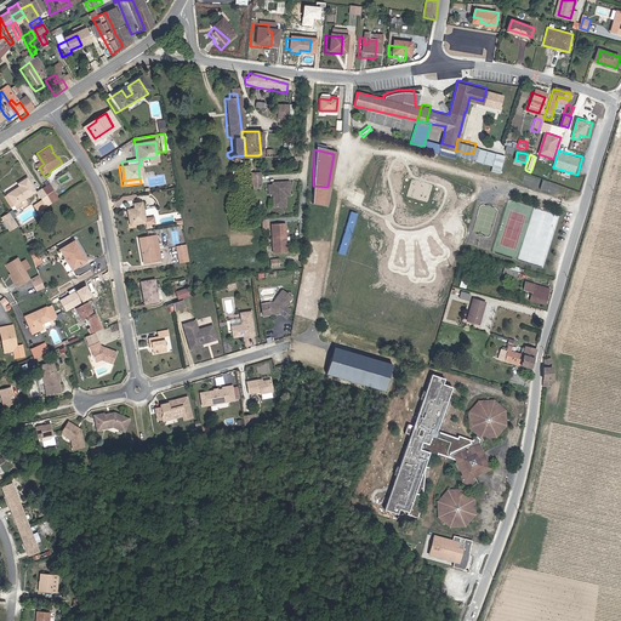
[(258,175),(248,175),(250,184),(257,184),(258,175)]
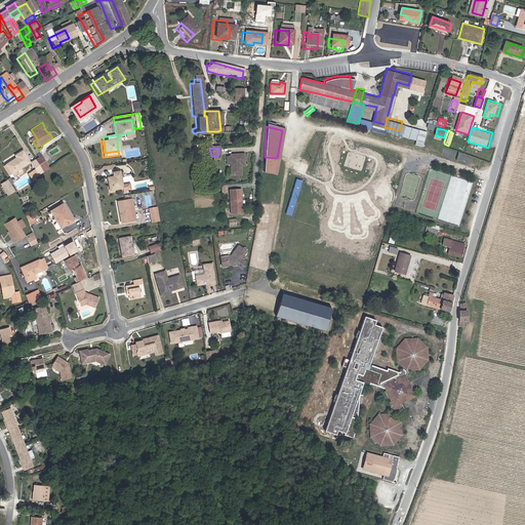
[(23,151),(15,156),(17,158),(3,167),(10,177),(12,176),(14,177),(18,175),(16,171),(30,162),(23,151)]
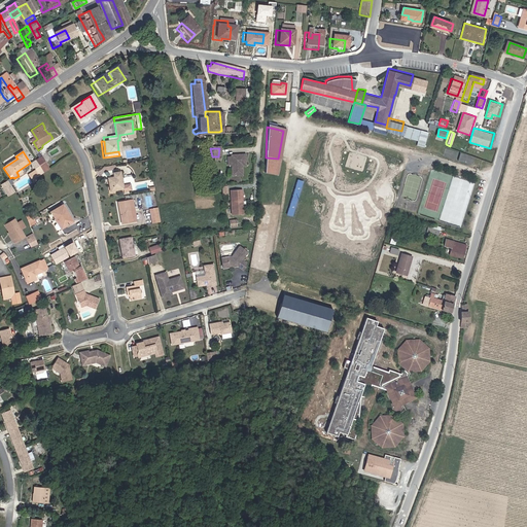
[(473,165),(476,157),(461,153),(459,161),(473,165)]
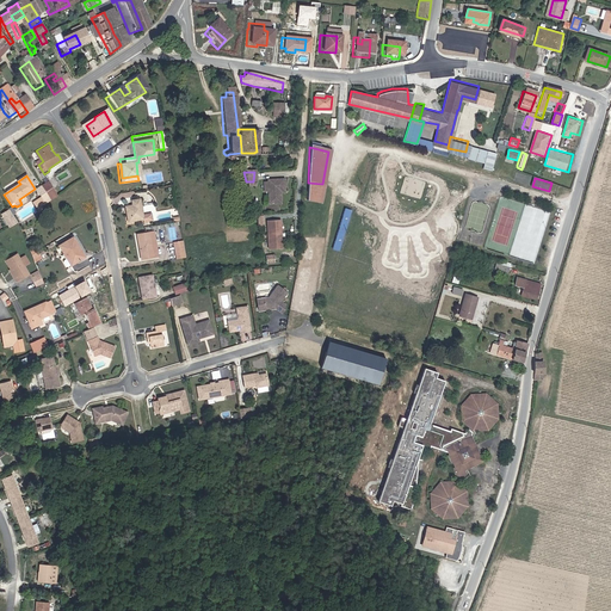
[(282,192),(282,179),(269,180),(267,183),(263,183),(264,192),(267,192),(267,204),(279,204),(278,196),(277,196),(277,193),(278,193),(278,192),(282,192)]
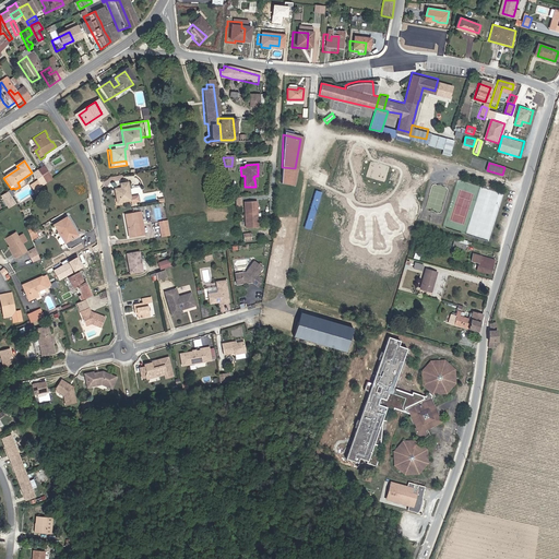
[(47,181),(52,177),(45,166),(40,169),(39,169),(47,181)]
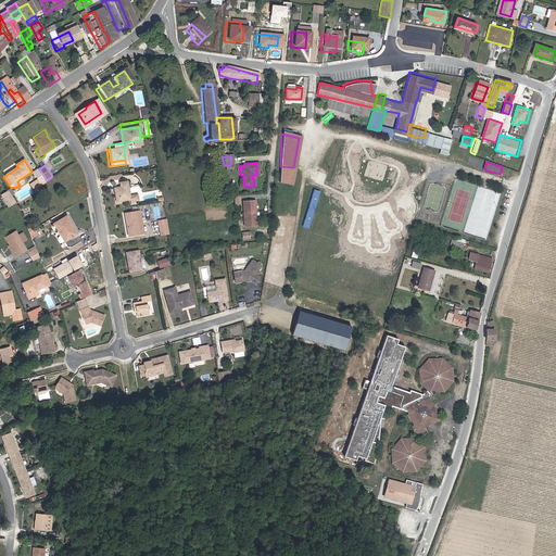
[(40,185),(47,180),(39,168),(33,173),(38,180),(40,185)]
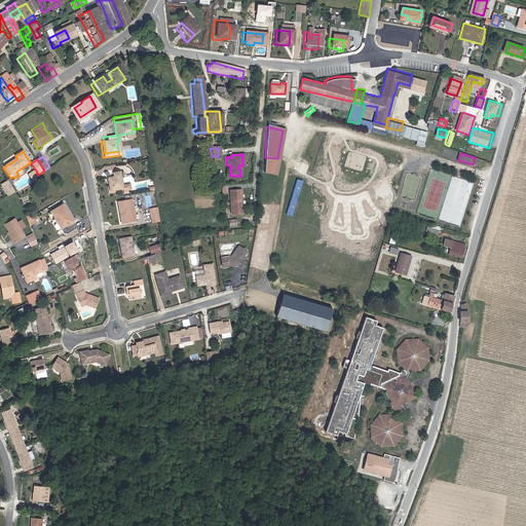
[(121,171),(114,171),(114,176),(108,177),(110,188),(123,186),(123,188),(130,187),(129,182),(135,182),(133,174),(121,176),(121,171)]
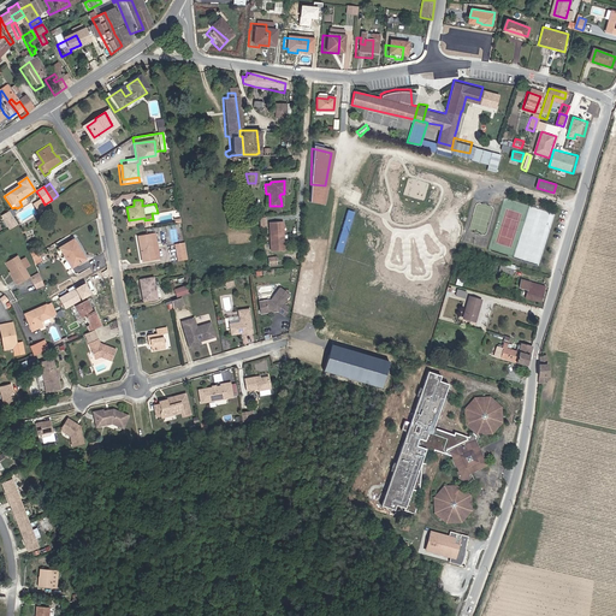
[(339,226),(345,227),(351,209),(345,208),(339,226)]
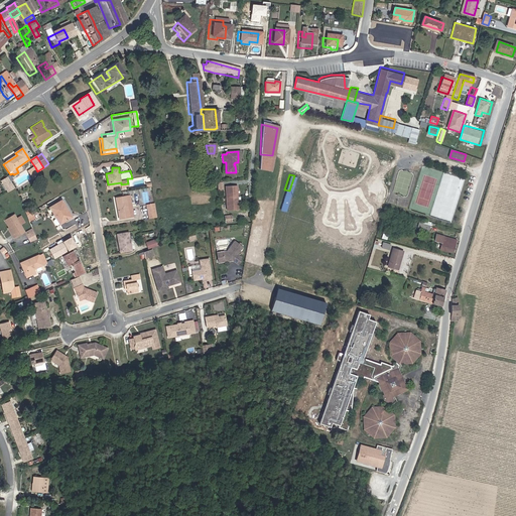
[(8,190),(15,186),(8,175),(1,179),(8,190)]
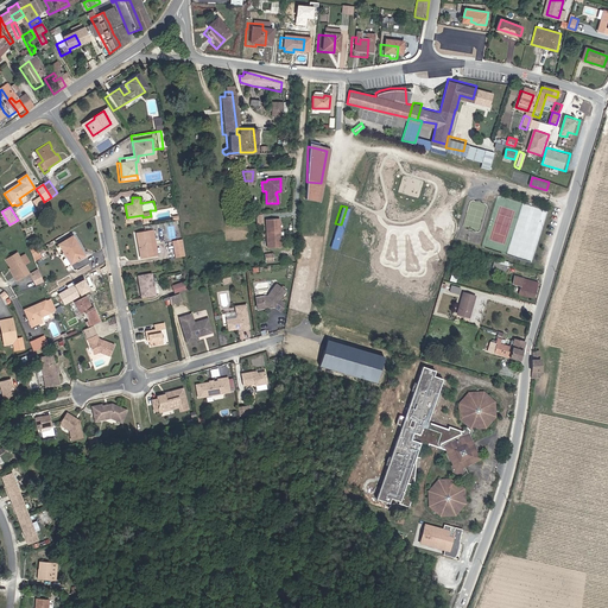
[(265,234),(265,238),(278,238),(278,234),(277,221),(265,221),(265,234)]
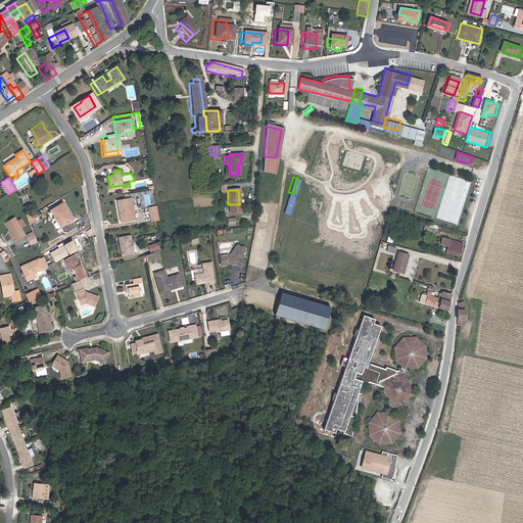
[(292,196),(287,194),(282,210),(287,211),(292,196)]
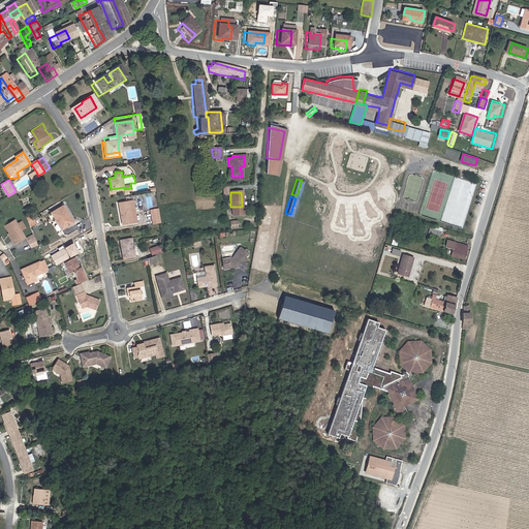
[(119,201),(122,221),(132,219),(128,199),(119,201)]
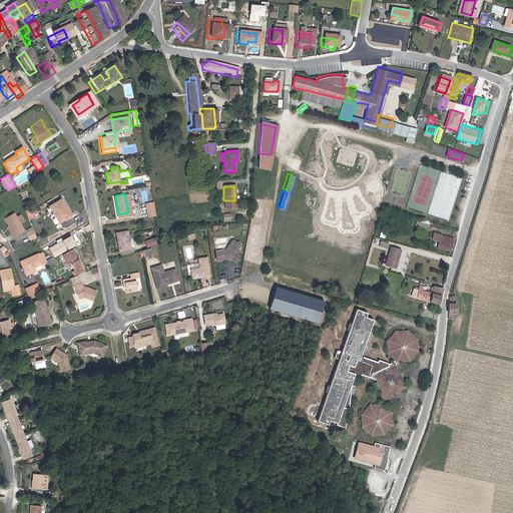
[(67,207),(61,197),(59,198),(65,208),(67,207)]
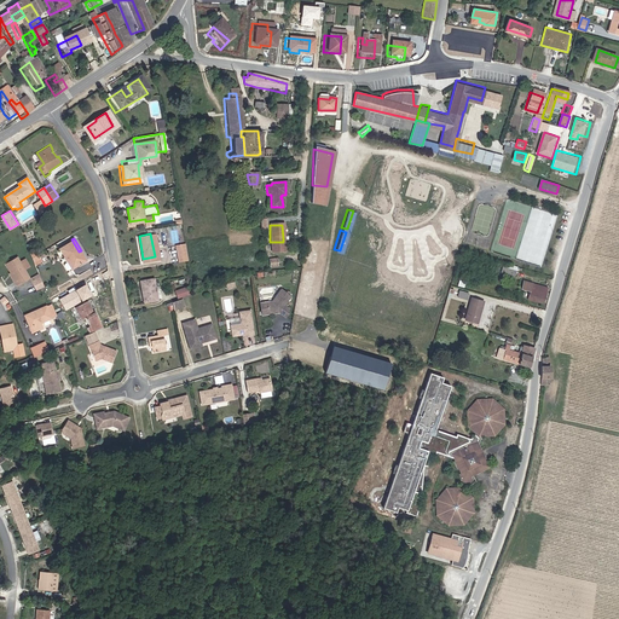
[(63,261),(67,267),(85,256),(81,250),(79,252),(71,239),(59,246),(67,259),(64,260),(63,261)]
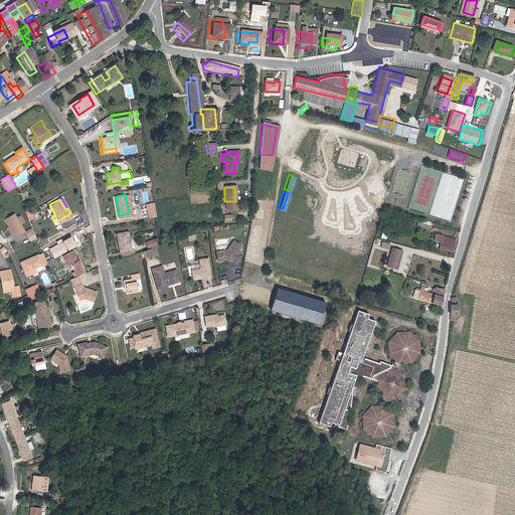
[(235,210),(235,201),(224,201),(224,210),(235,210)]
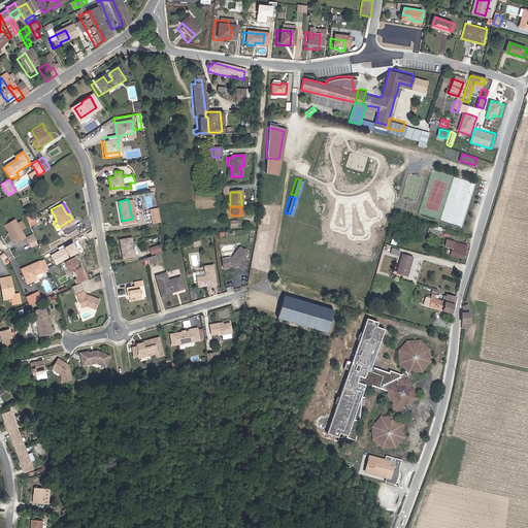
[(150,211),(152,223),(159,222),(157,209),(150,211)]
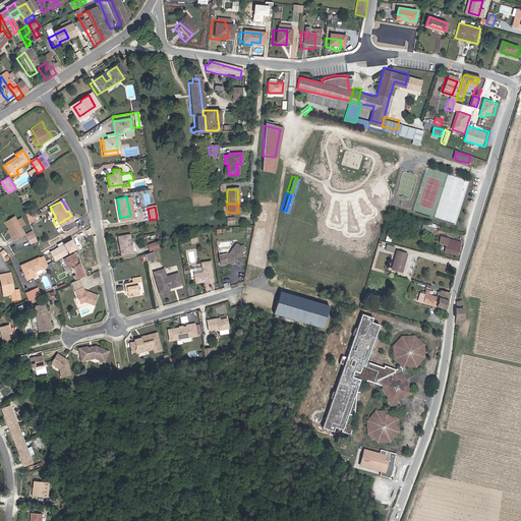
[(17,223),(14,217),(12,214),(2,219),(12,236),(21,230),(17,223)]
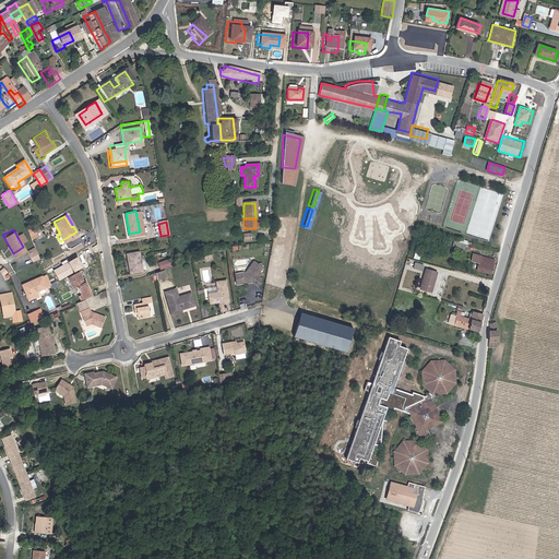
[(447,247),(460,251),(462,244),(449,239),(447,247)]
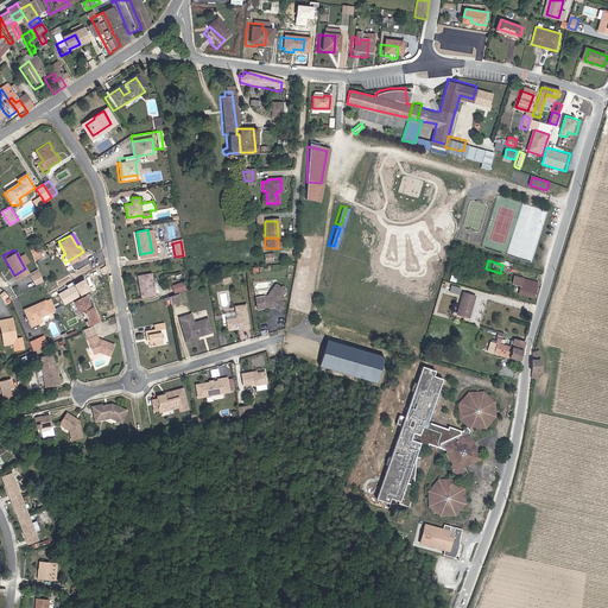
[(43,279),(38,267),(29,272),(33,283),(43,279)]
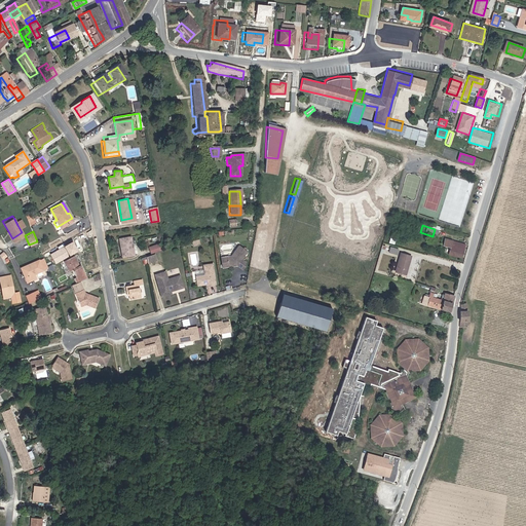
[(119,255),(132,254),(128,235),(117,236),(119,255)]
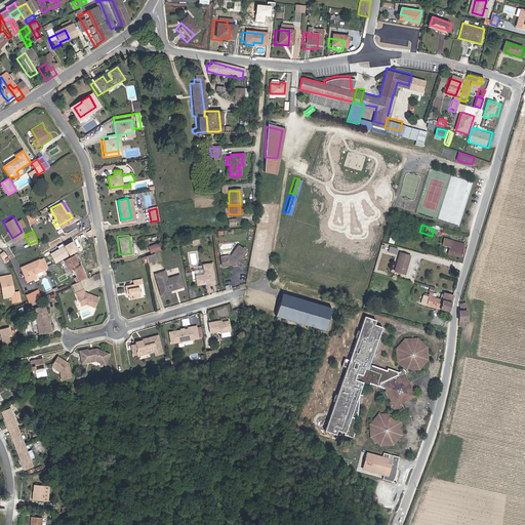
[(459,255),(463,243),(447,238),(444,244),(447,245),(445,252),(459,255)]
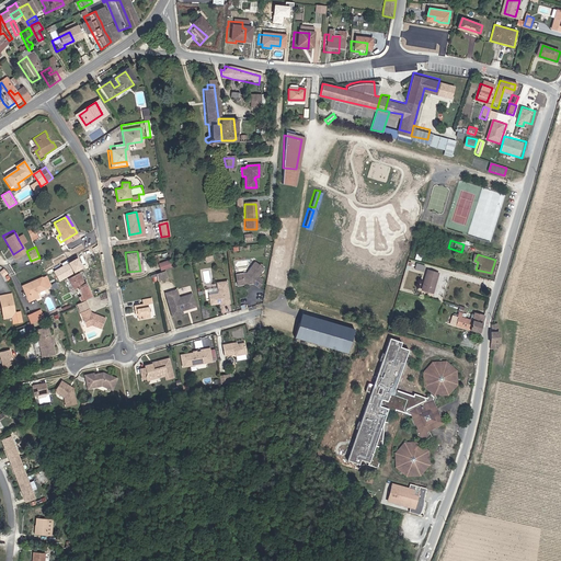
[(235,274),(237,284),(251,283),(258,287),(260,283),(260,279),(256,276),(262,268),(253,262),(245,273),(235,274)]
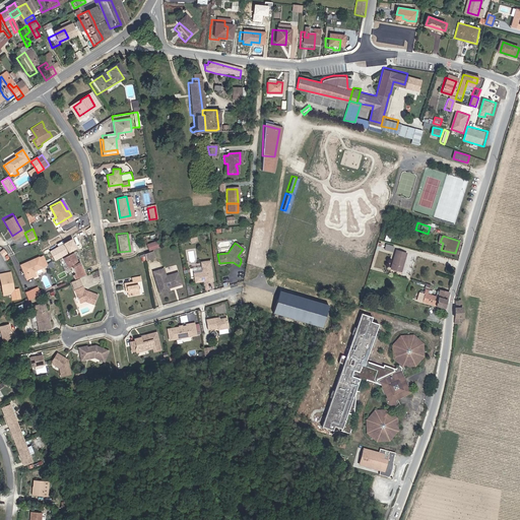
[(151,249),(143,251),(144,258),(153,255),(151,249)]
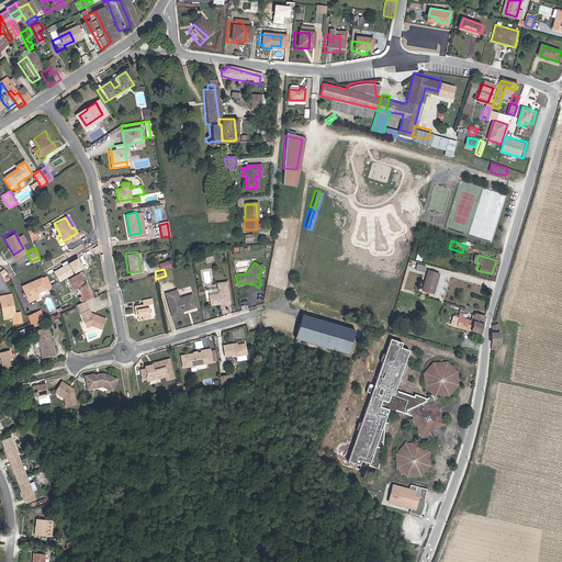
[(422,271),(414,269),(412,276),(419,278),(422,271)]
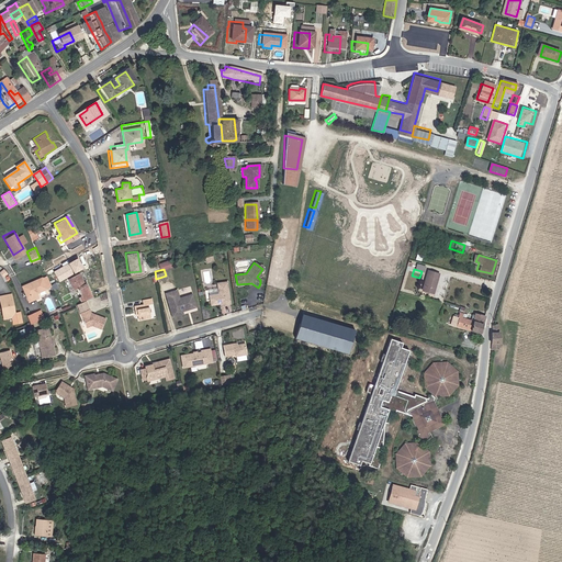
[(79,299),(83,296),(91,292),(83,278),(81,279),(76,271),(67,276),(71,284),(74,284),(79,292),(76,294),(79,299)]
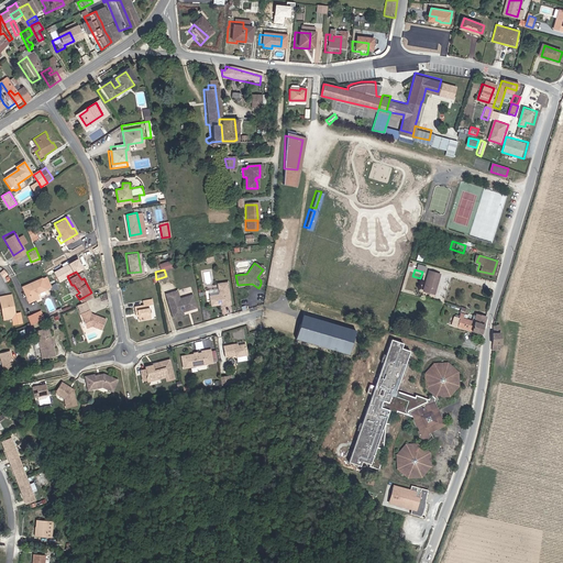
[(41,277),(46,288),(51,286),(47,276),(46,275),(41,277)]
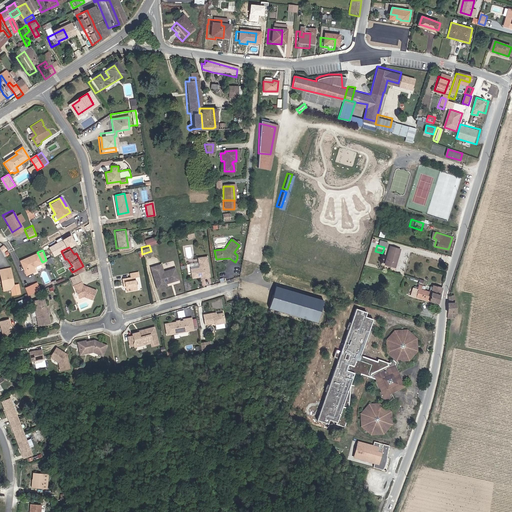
[(396,253),(386,250),(381,268),(391,271),(396,253)]
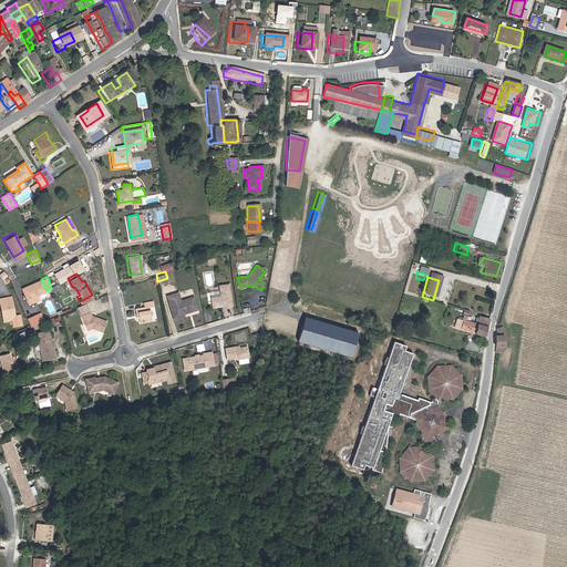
[(32,285),(23,289),(29,302),(38,299),(35,294),(47,290),(41,279),(31,282),(32,285)]
